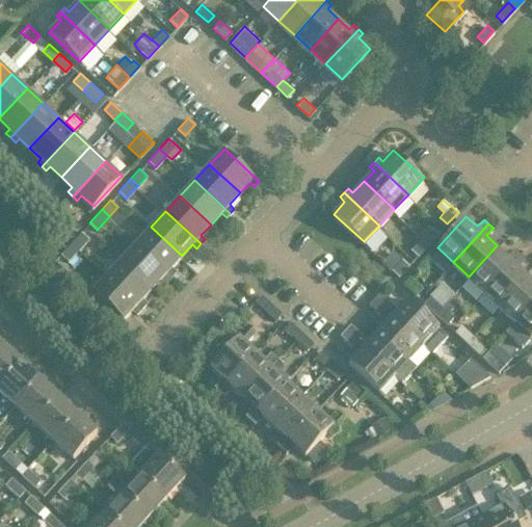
[(423,235),(430,242),(440,232),(431,226),(423,235)]
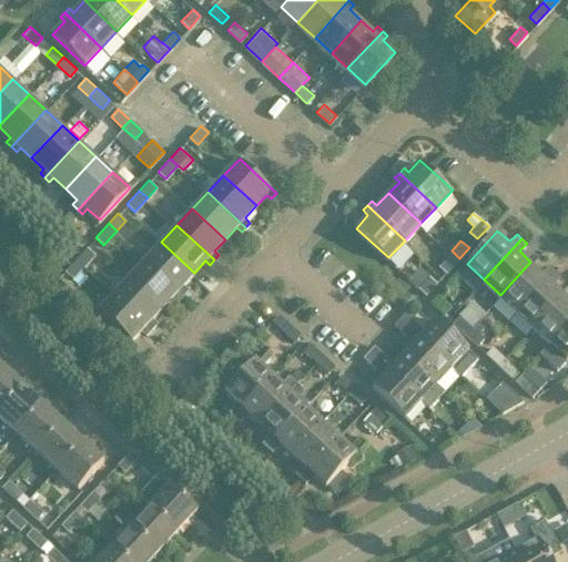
[(161,242),(146,258),(183,293),(189,288),(183,284),(194,273),(161,242)]
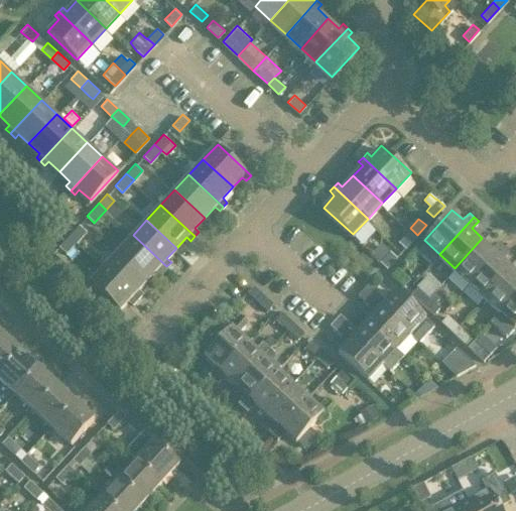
[(71,233),(78,240),(87,231),(79,224),(71,233)]
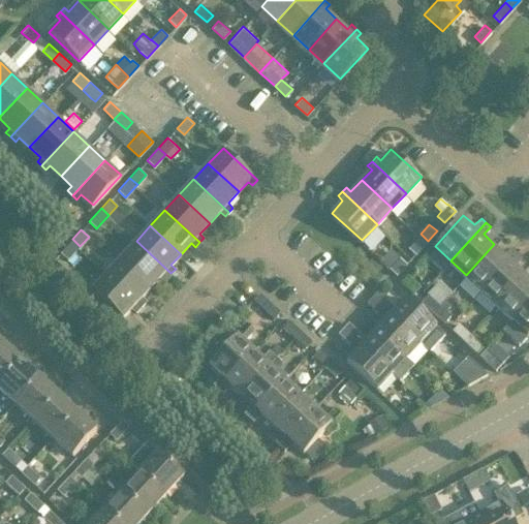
[(428,241),(421,234),(408,247),(415,253),(428,241)]
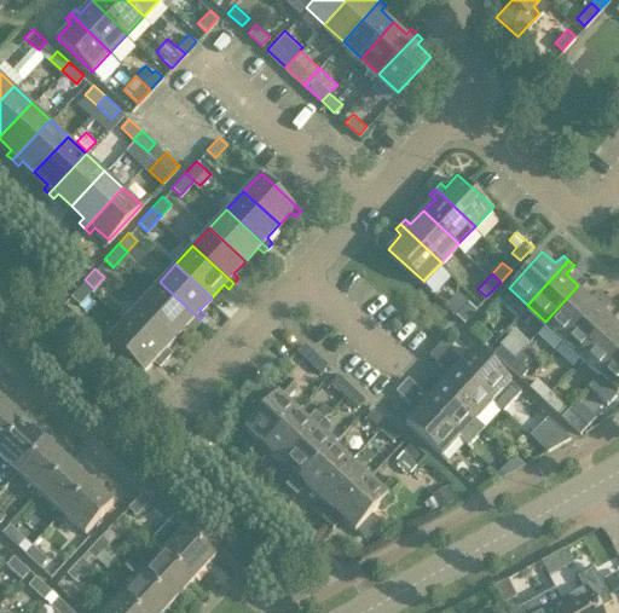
[(93,288),(85,279),(70,294),(80,302),(93,288)]
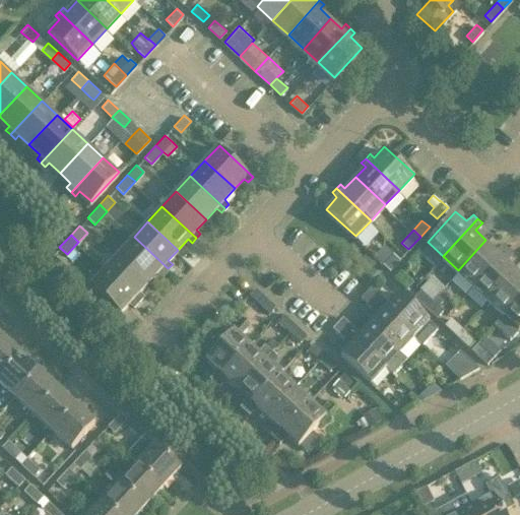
[(134,237),(120,252),(149,279),(159,269),(164,273),(168,268),(134,237)]
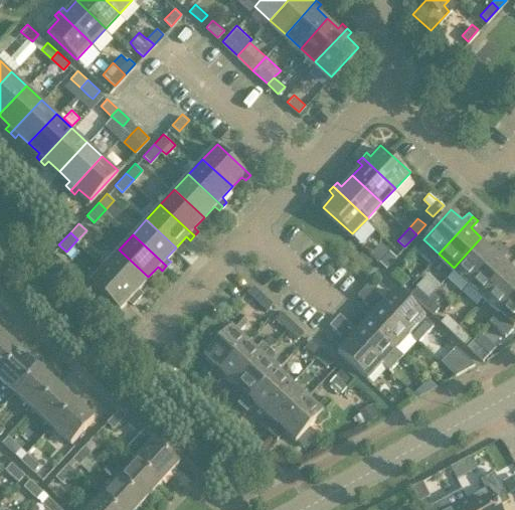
[(492,247),(481,237),(454,268),(469,282),(503,244),(498,239),(492,247)]
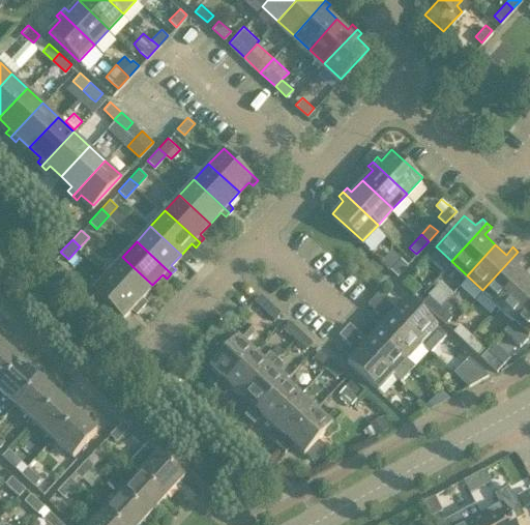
[(518,252),(482,290),(498,303),(526,272),(516,262),(522,256),(518,252)]
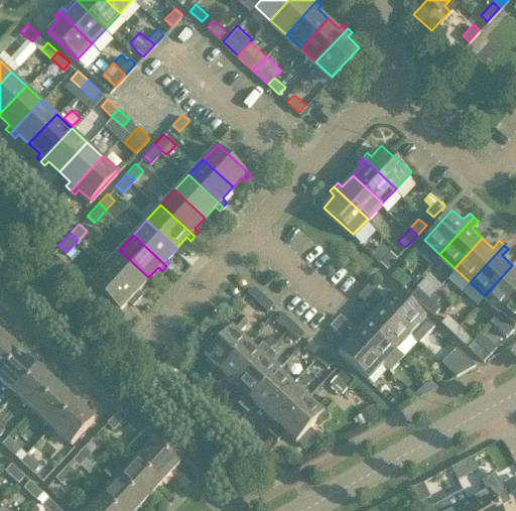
[(390,249),(379,261),(386,267),(397,256),(390,249)]
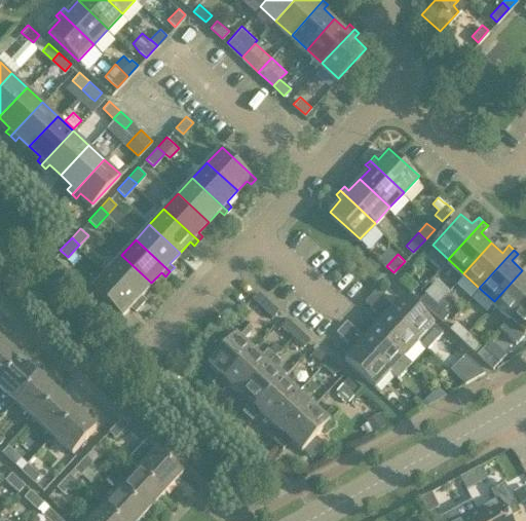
[(151,283),(121,255),(107,270),(141,302),(145,298),(141,294),(151,283)]
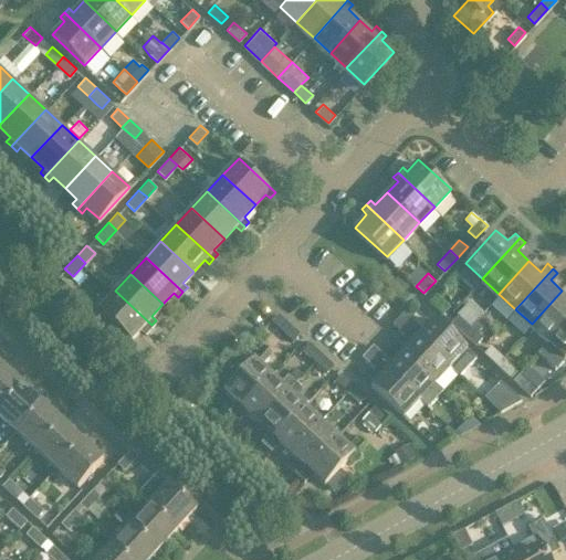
[(152,325),(115,291),(98,308),(130,338),(143,326),(147,330),(152,325)]
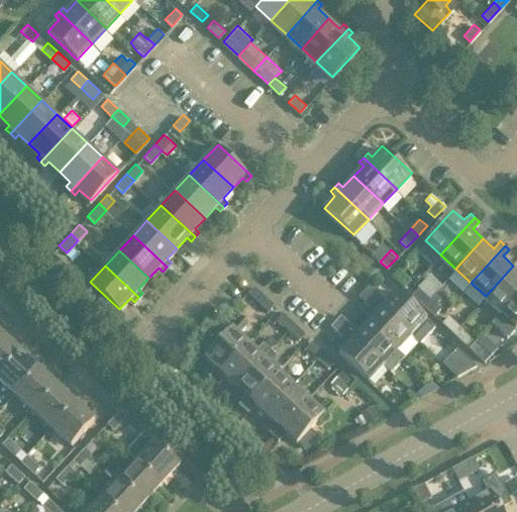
[(516,269),(513,266),(486,296),(501,310),(516,292),(516,269)]
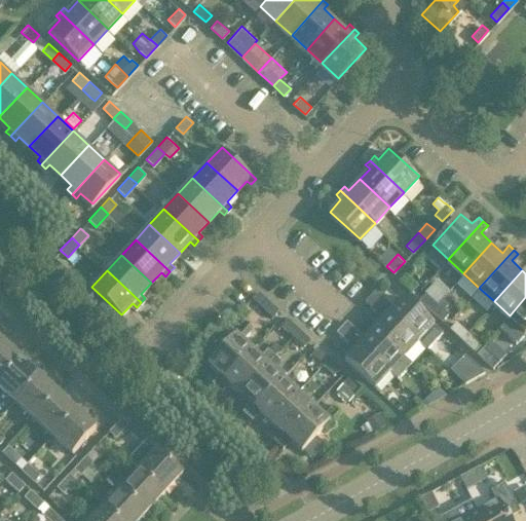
[(405,272),(398,280),(410,291),(417,284),(405,272)]
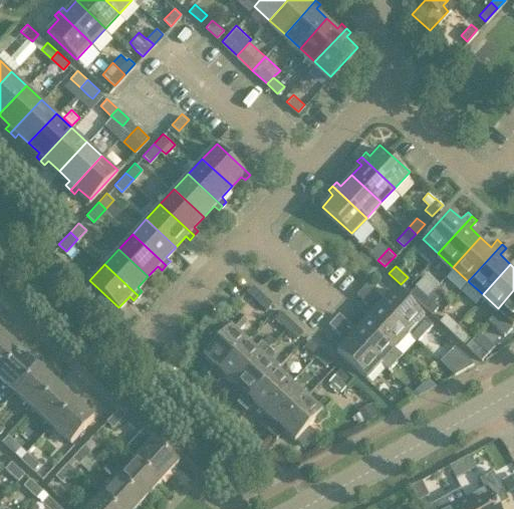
[(416,281),(428,292),(440,279),(429,268),(416,281)]
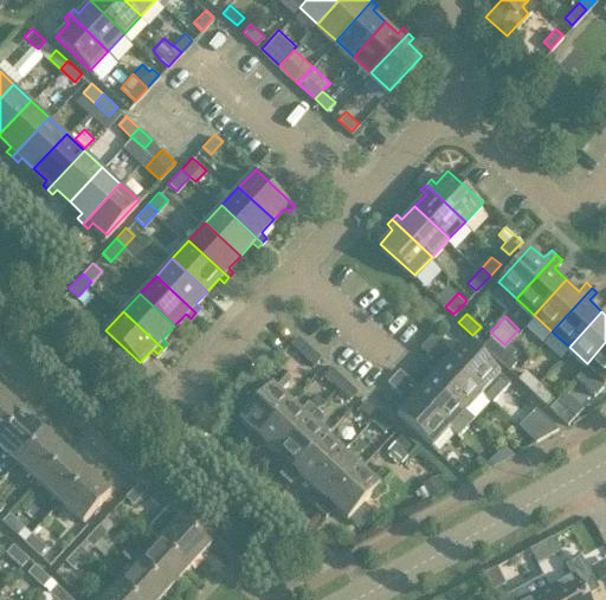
[(483,388),(494,398),(510,379),(501,369),(466,337),(455,349),(433,330),(427,336),(483,388)]
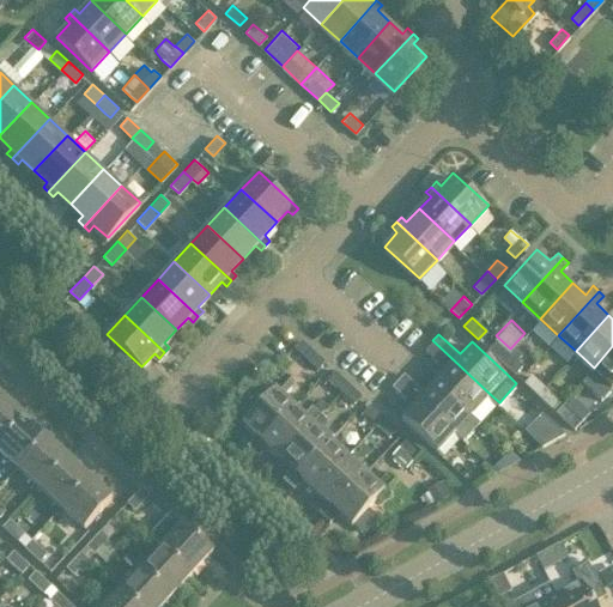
[(301,338),(293,345),(317,368),(323,359),(311,347),(301,338)]
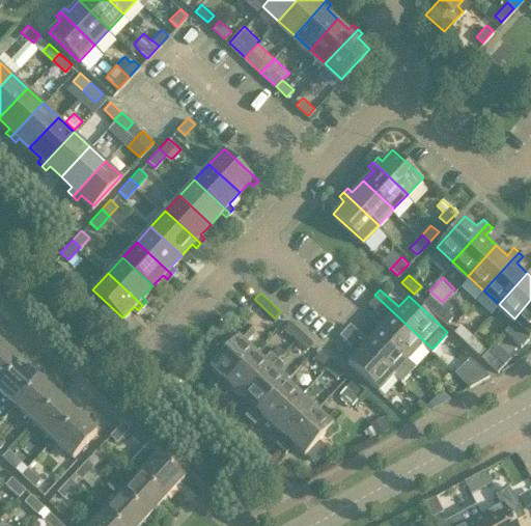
[(423,340),(374,295),(369,300),(388,317),(379,327),(409,356),(423,340)]
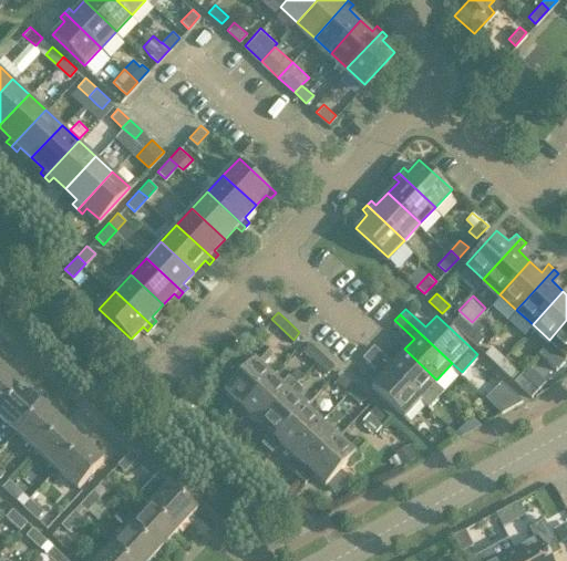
[(471,325),(470,325),(457,314),(451,321),(463,333),(471,325)]
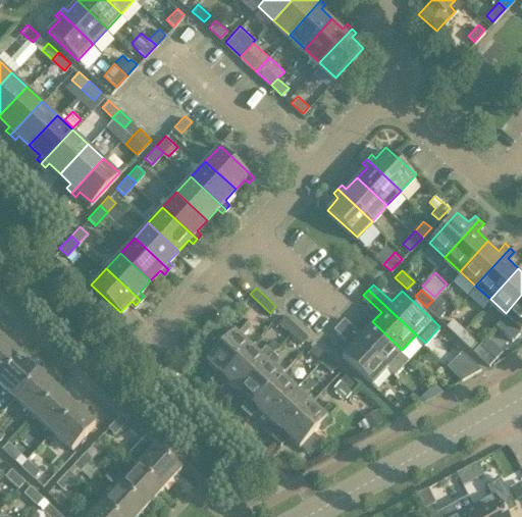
[(438,293),(432,300),(433,300),(426,307),(437,317),(444,310),(439,306),(446,299),(438,293)]
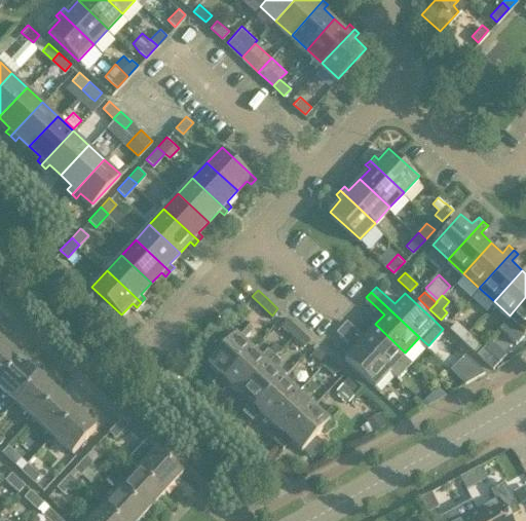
[(525,297),(510,315),(525,330),(525,297)]
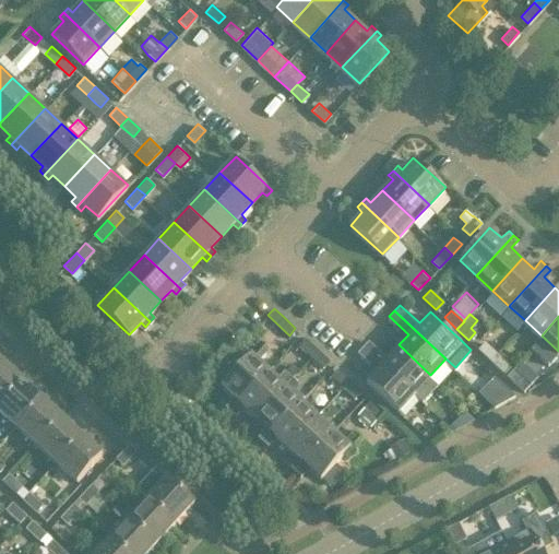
[(310,355),(317,349),(305,338),(298,344),(310,355)]
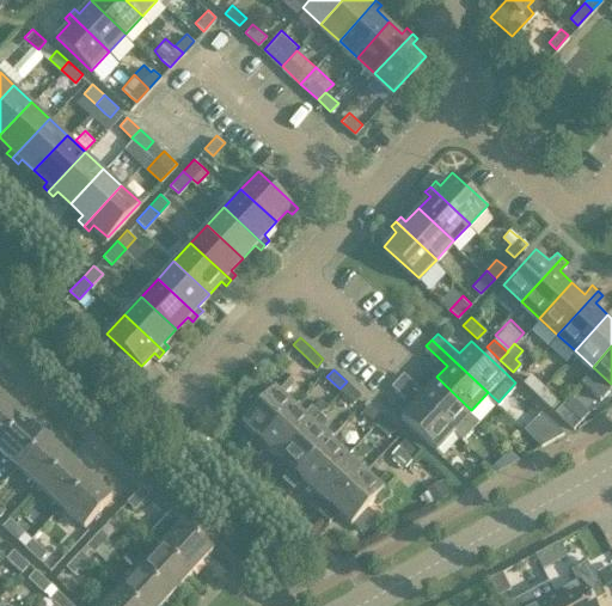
[(471,410),(436,377),(426,390),(404,369),(399,375),(456,428),(465,438),(482,420),(471,410)]
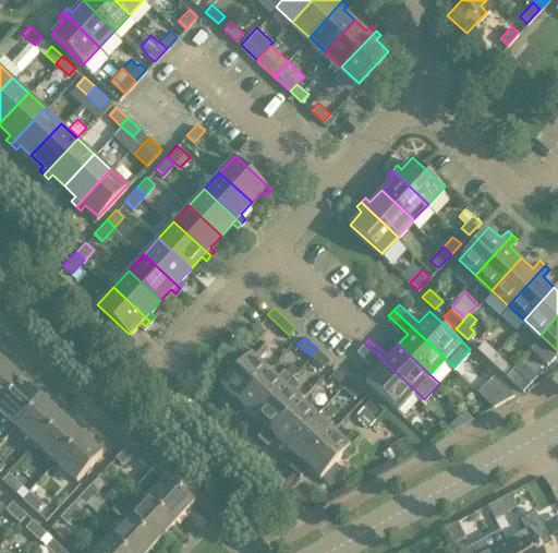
[(489,359),(496,351),(483,339),(476,347),(489,359)]
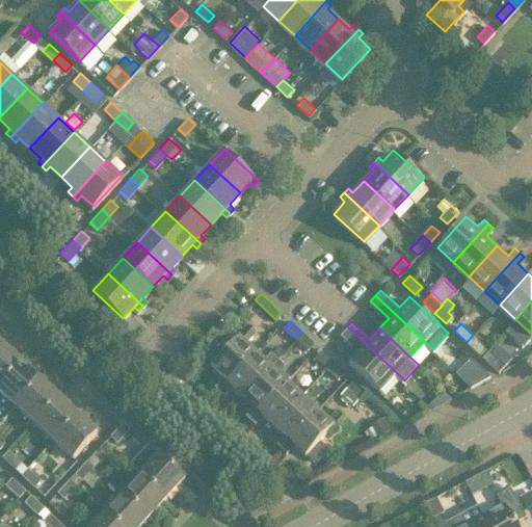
[(220,389),(256,350),(245,340),(256,330),(249,324),(211,365),(222,375),(215,384),(220,389)]
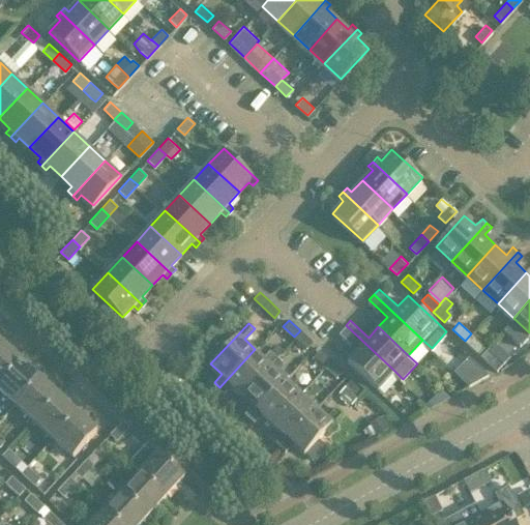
[(394,371),(346,325),(341,331),(358,348),(349,358),(379,387),(394,371)]
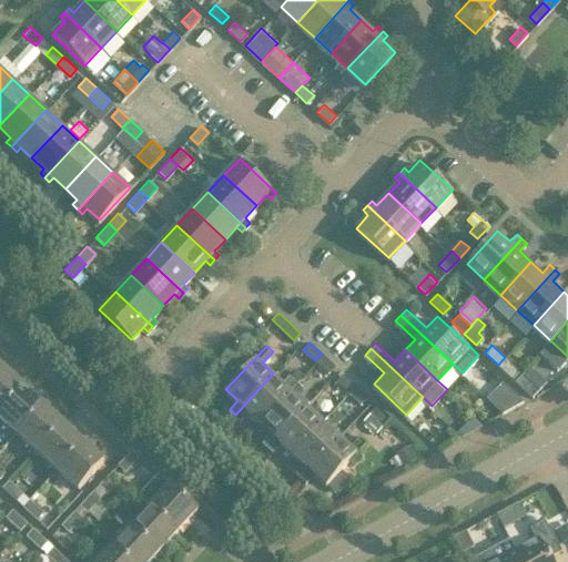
[(334,365),(322,354),(315,360),(327,371),(334,365)]
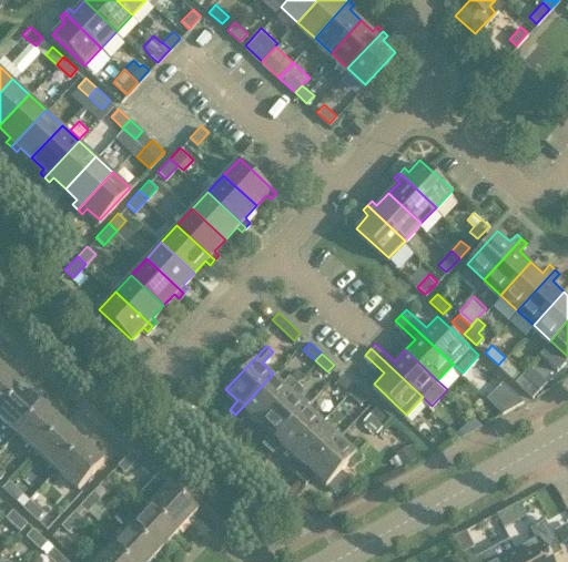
[(505,357),(498,365),(509,375),(516,367),(505,357)]
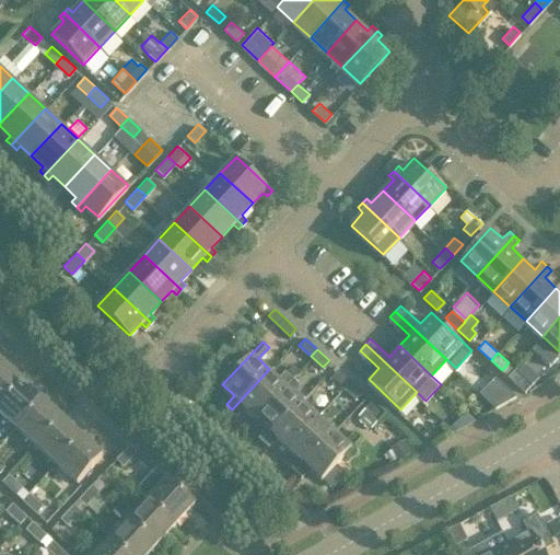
[(7,363),(2,359),(0,360),(0,401),(22,378),(7,363)]
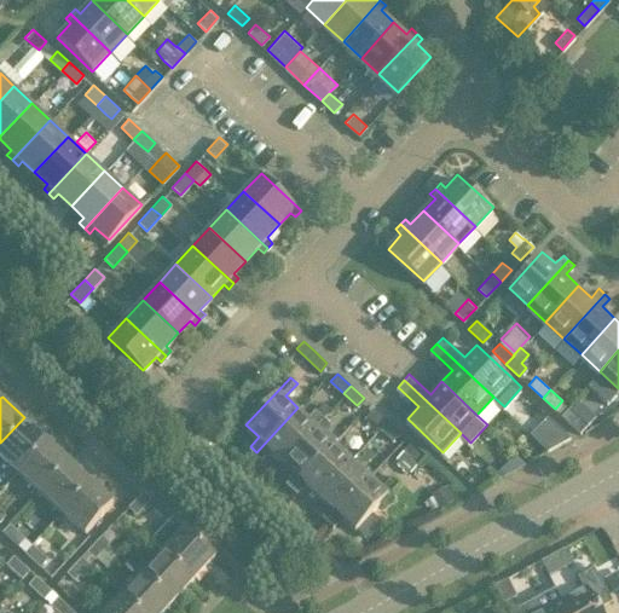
[(374,433),(387,418),(374,406),(366,415),(376,424),(370,431),(374,433)]
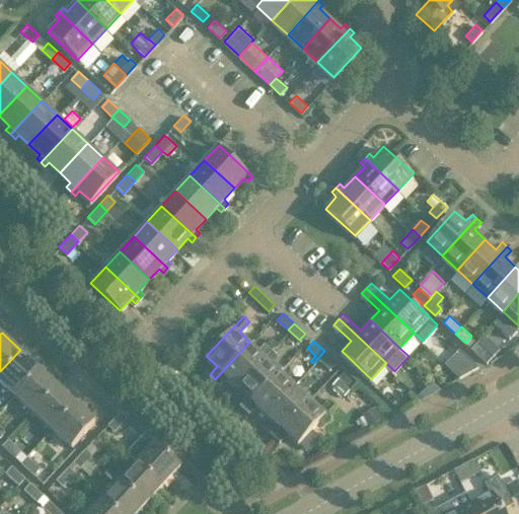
[(258,349),(249,342),(215,379),(219,382),(226,375),(237,385),(265,355),(271,349),(264,343),(258,349)]
